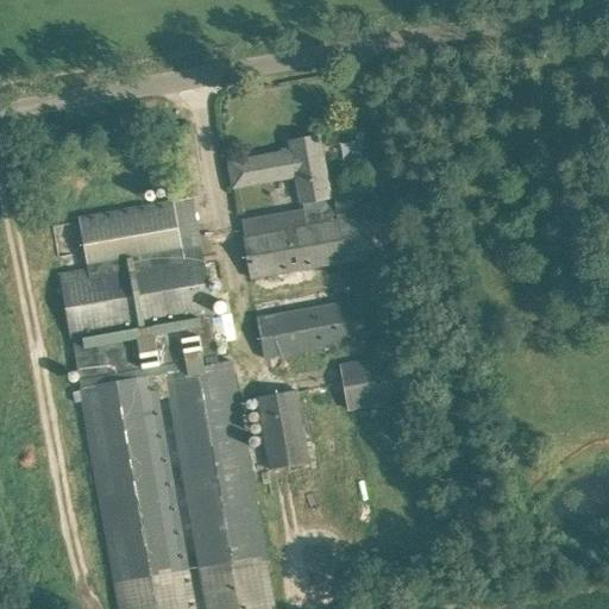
[(293,152),(230,163),(234,189),(295,179),(300,203),(303,203),(305,208),(307,225),(333,220),(332,217),(365,211),(360,187),(333,192),(334,195),(330,196),(319,137),(290,143),(293,152)]
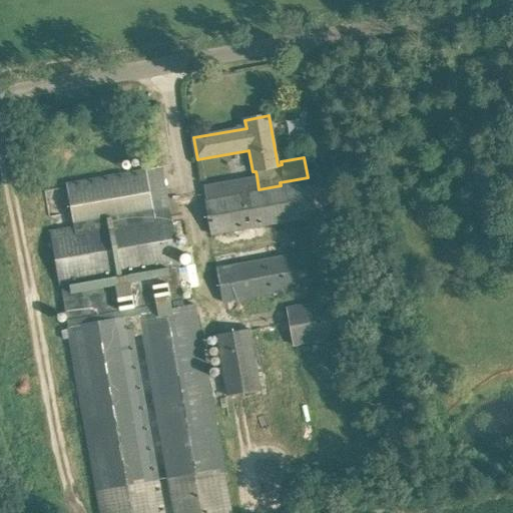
[(180,266),(180,264),(189,262),(187,251),(178,253),(164,183),(161,164),(68,180),(77,226),(51,231),(61,288),(62,287),(69,327),(66,327),(100,512),(165,512),(134,336),(141,335),(173,512),(233,512),(195,304),(184,306),(177,267),(180,266)]
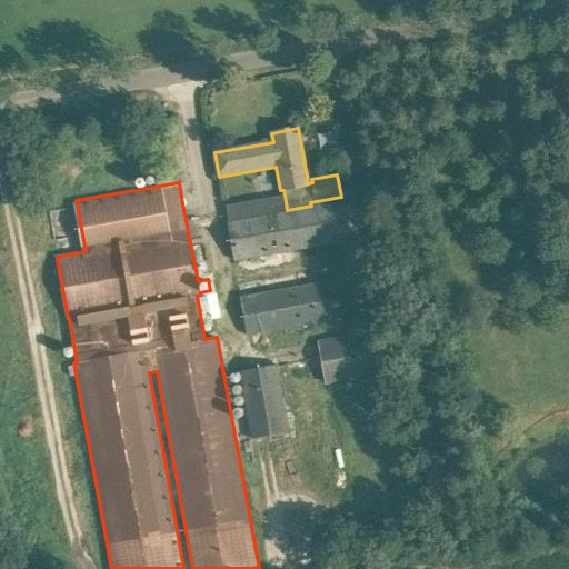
[(247,201),(227,206),(229,220),(228,221),(235,259),(343,240),(365,237),(358,198),(311,206),(287,210),(249,217),(247,201)]
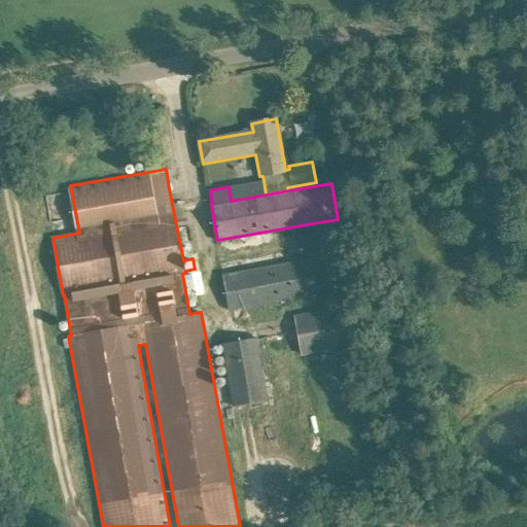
[(322,233),(299,237),(301,250),(324,246),(322,233)]
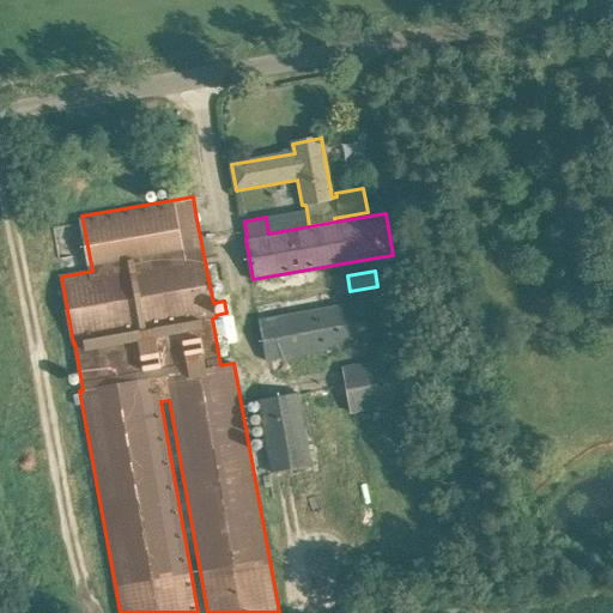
[(267,360),(284,358),(286,369),(296,366),(295,356),(362,345),(354,303),(260,319),(267,360)]
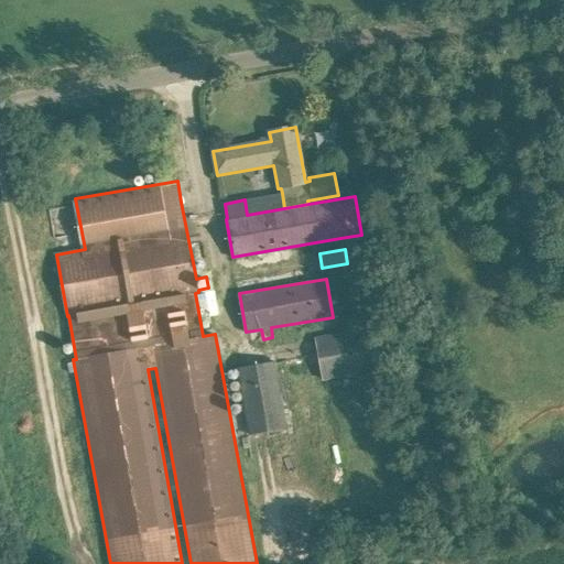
[(387,369),(379,327),(316,337),(323,380),(387,369)]
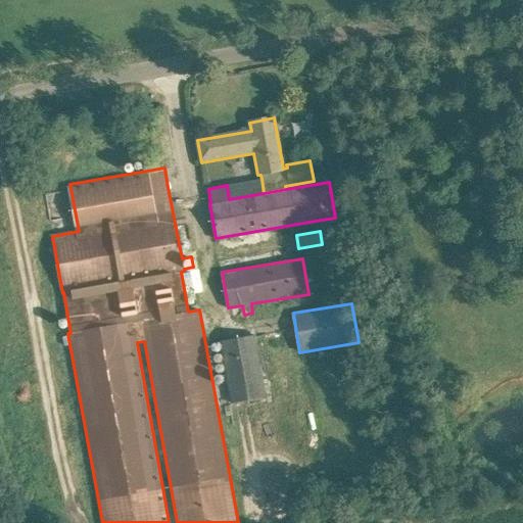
[(255,335),(221,342),(232,403),(267,397),(255,335)]
